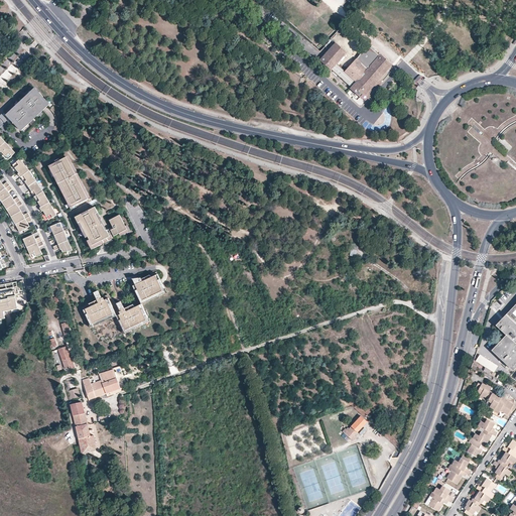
[(338,65),(348,52),(336,42),(319,60),(331,72),(332,71),(351,88),(350,89),(365,102),(372,94),(383,82),(392,72),(393,70),(393,68),(392,66),(393,66),(381,54),(380,55),(375,50),(366,43),(365,46),(364,49),(361,53),(357,58),(345,71),(338,65)]
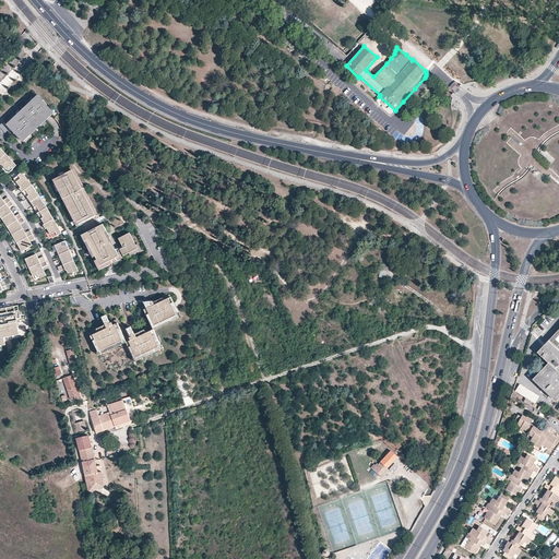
[(38,126),(52,113),(37,95),(23,108),(24,109),(22,113),(21,110),(6,123),(22,141),(36,128),(35,127),(37,123),(38,126)]
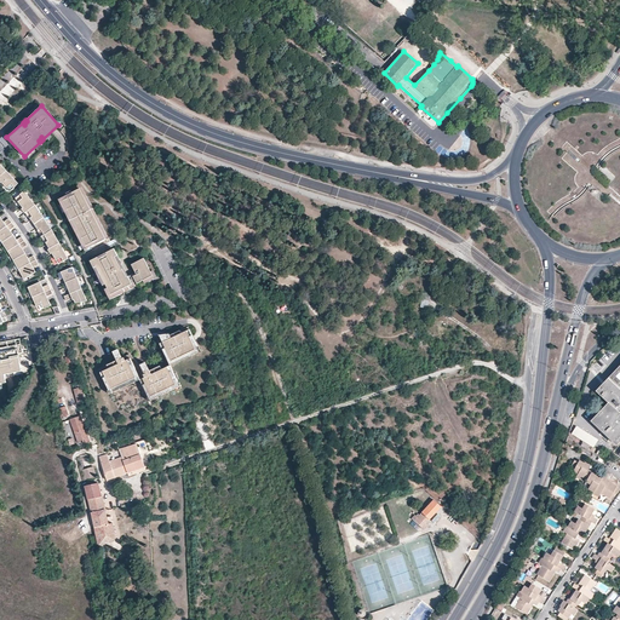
[(419,112),(429,120),(431,118),(422,109),(419,112)]
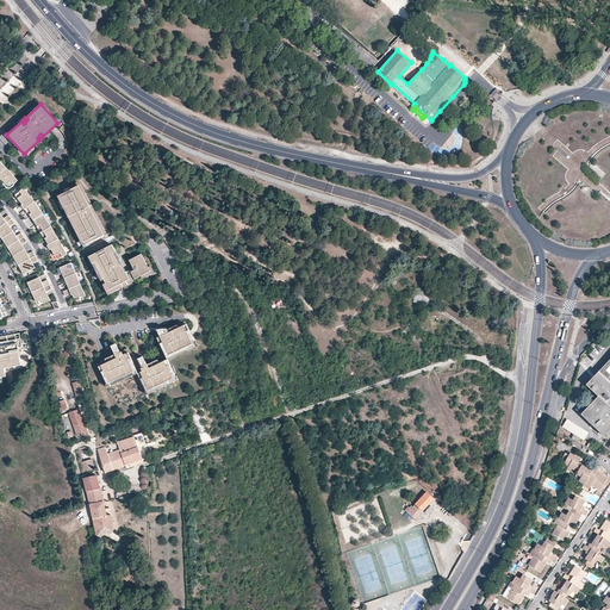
[(19,179),(7,167),(0,173),(0,175),(7,184),(10,187),(19,179)]
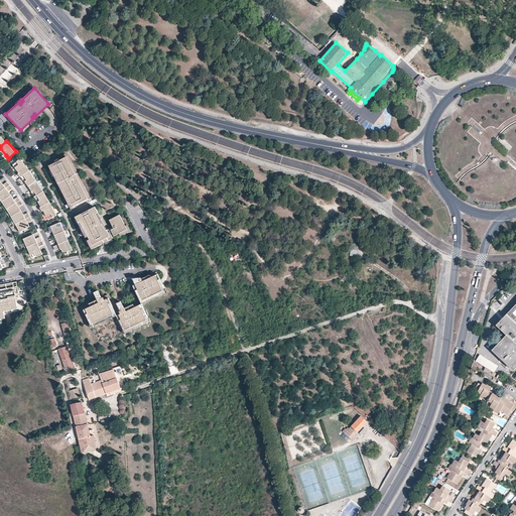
[(89,199),(67,156),(49,165),(71,208),(89,199)]
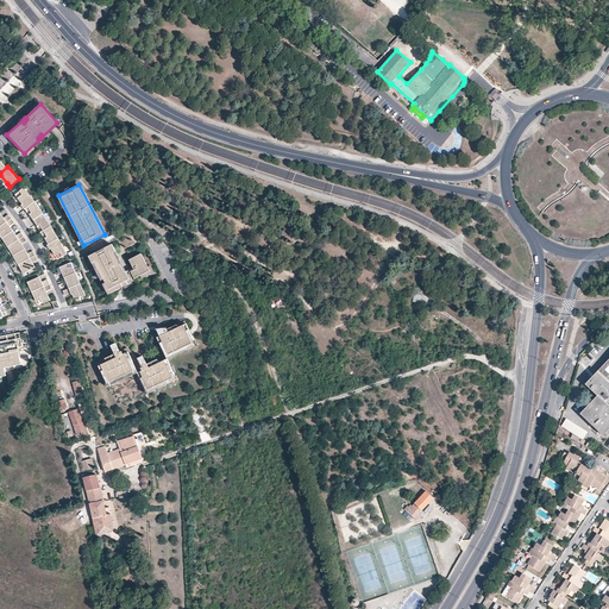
[(36,201),(24,187),(16,194),(25,208),(25,209),(36,201)]
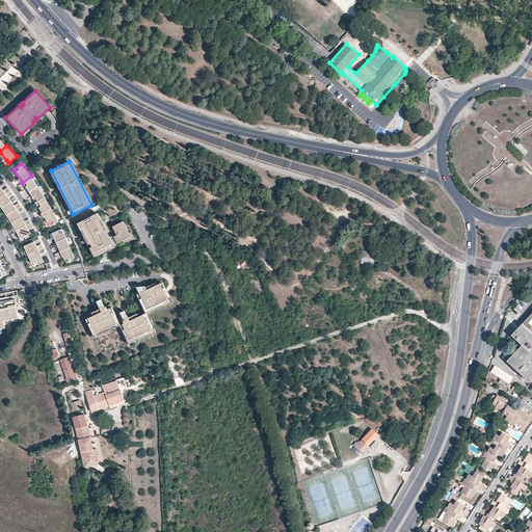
[(31,176),(22,183),(25,187),(26,187),(30,192),(38,186),(31,176)]
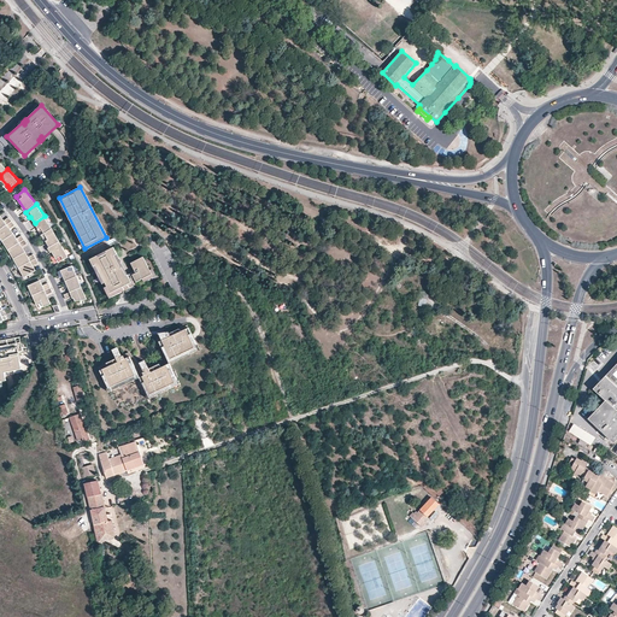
[(0,215),(0,229),(12,222),(9,217),(3,221),(0,217),(0,216),(1,216),(0,215)]
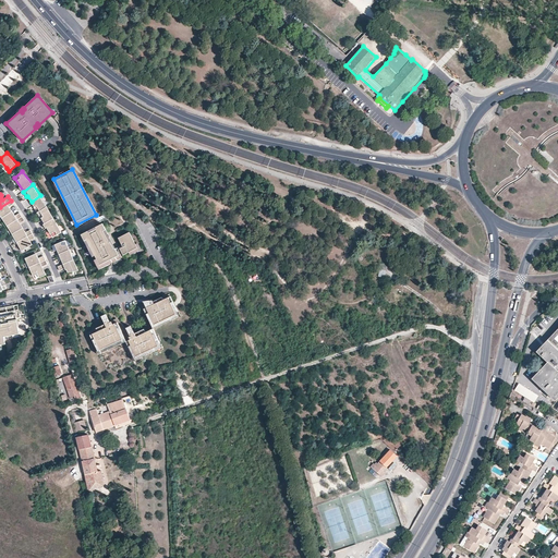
[(40,195),(32,202),(34,206),(34,207),(38,213),(47,206),(40,195)]
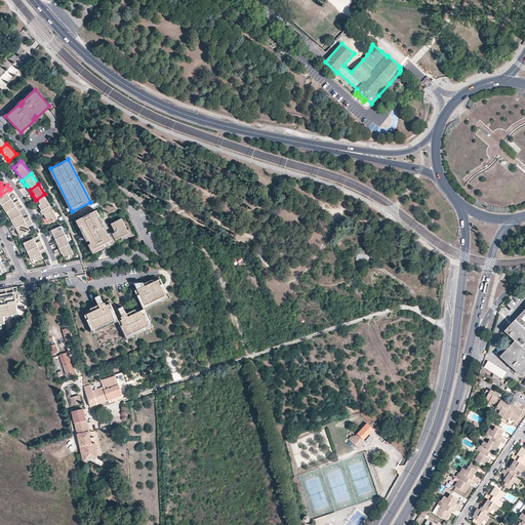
[(0,202),(2,205),(11,199),(10,199),(7,195),(12,191),(10,189),(0,195),(0,202)]
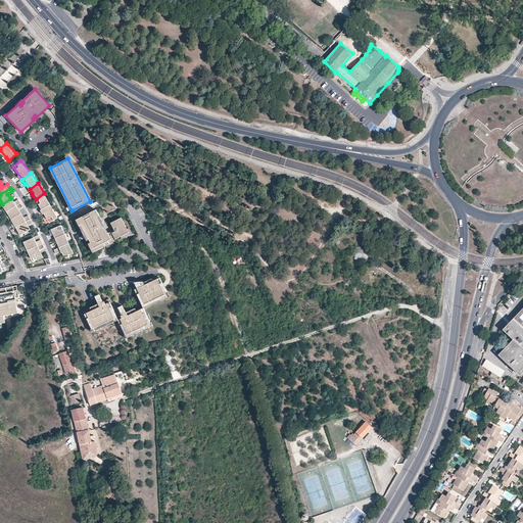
[(44,193),(36,199),(38,204),(39,204),(42,209),(51,204),(44,193)]
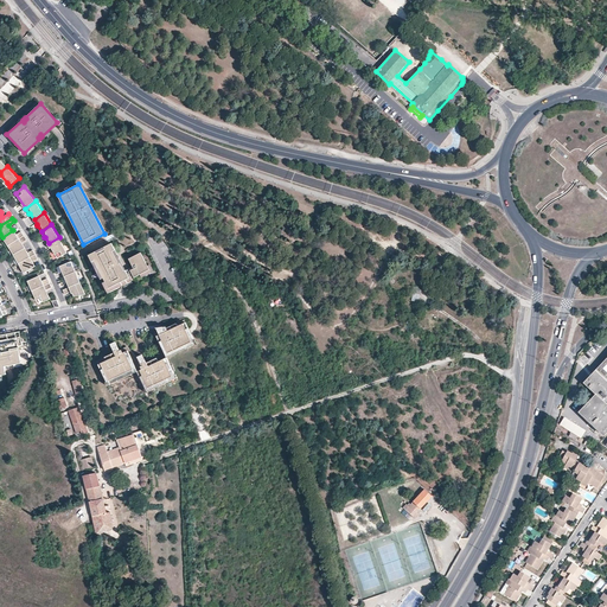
[(8,246),(24,236),(21,231),(16,235),(13,230),(2,237),(8,246)]
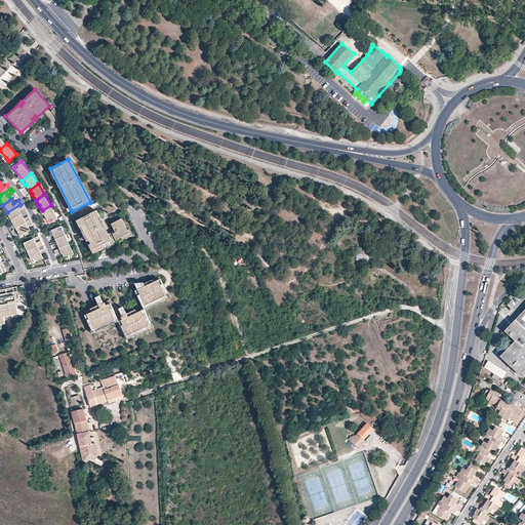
[(11,220),(22,215),(18,210),(23,207),(21,204),(7,212),(11,220)]
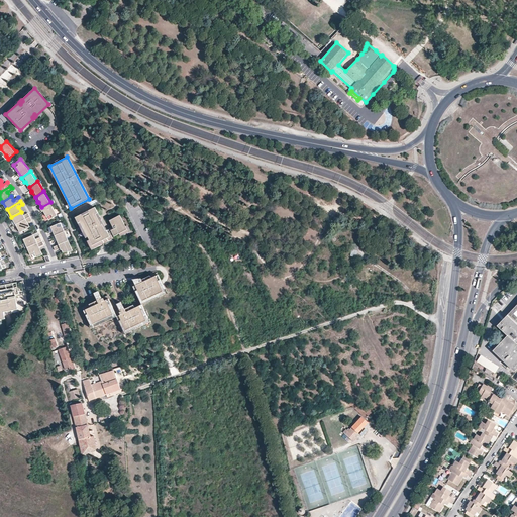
[(50,202),(41,207),(43,211),(48,220),(58,215),(50,202)]
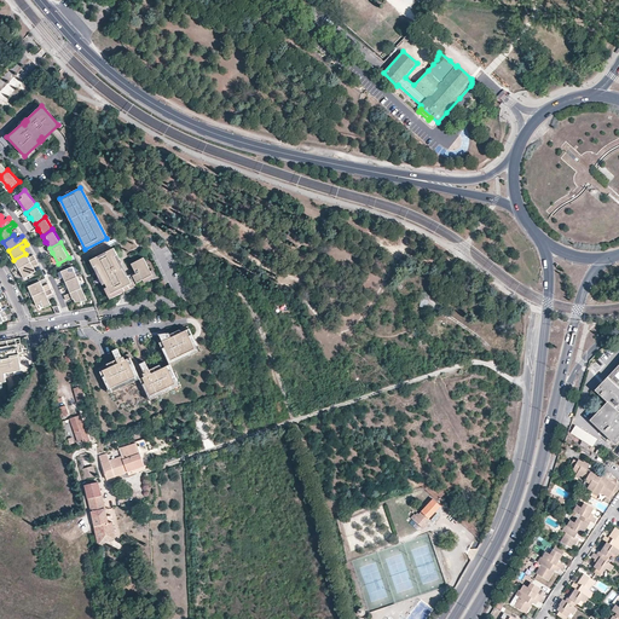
[(127,276),(122,267),(121,268),(120,264),(122,262),(114,248),(90,260),(110,300),(134,288),(128,275),(127,276)]
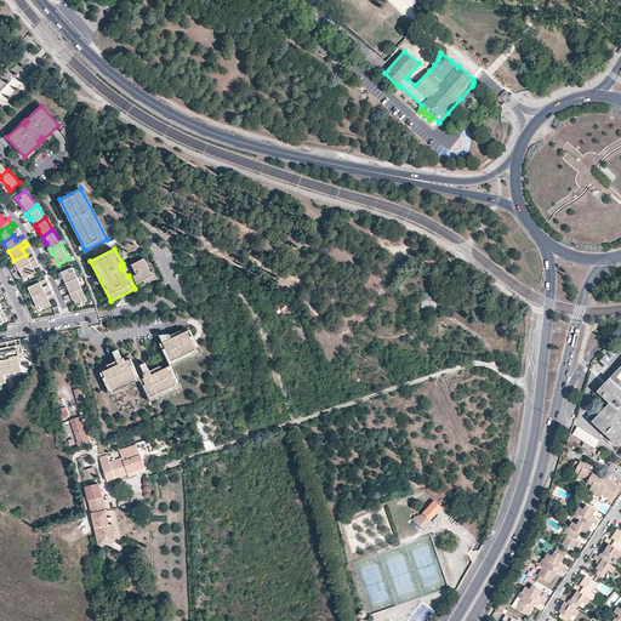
[(20,269),(36,261),(34,256),(28,258),(26,255),(13,261),(20,269)]
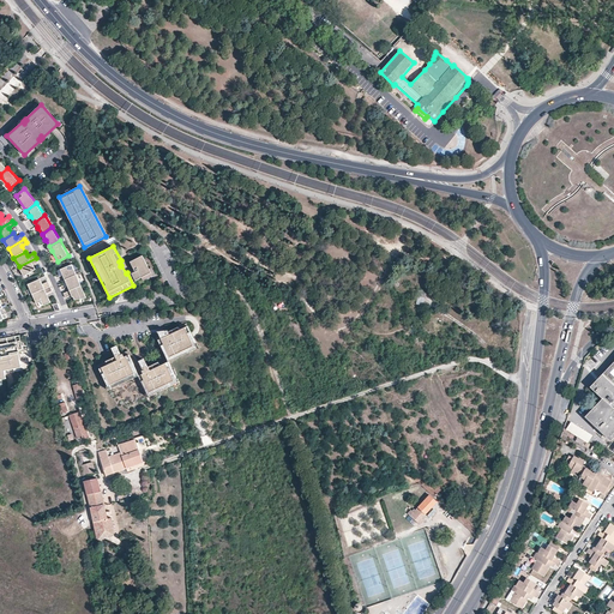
[(151,272),(142,256),(130,262),(134,271),(132,274),(136,281),(151,272)]
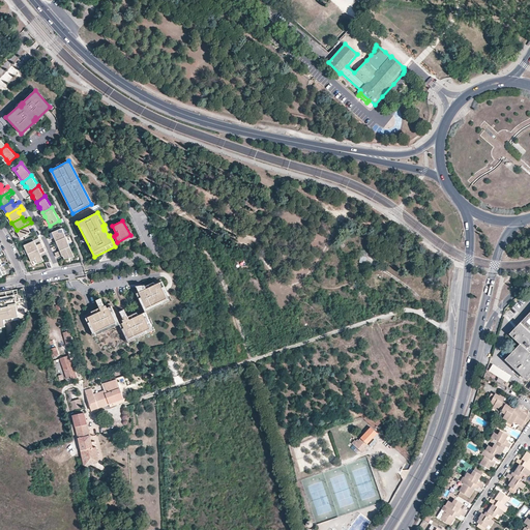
[(21,233),(23,237),(31,233),(28,229),(33,226),(31,223),(17,230),(19,234),(21,233)]
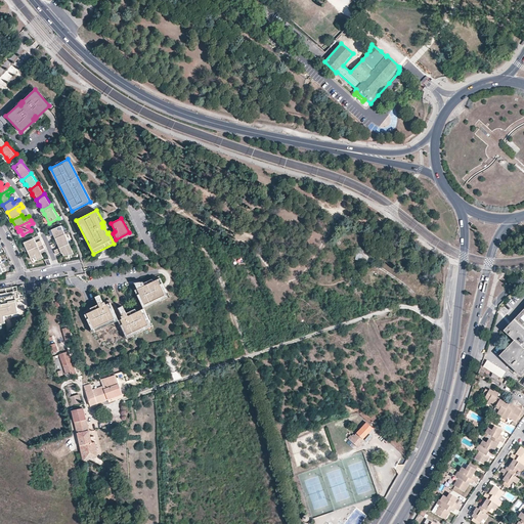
[(61,225),(48,230),(50,235),(53,234),(59,248),(54,250),(56,254),(61,252),(61,253),(62,253),(63,256),(74,254),(61,225)]
